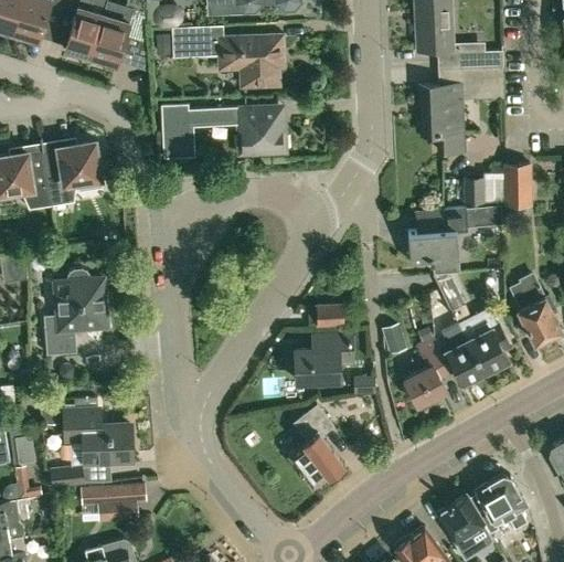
[(0,0),(0,32),(8,35),(9,32),(12,33),(21,0),(0,0)]
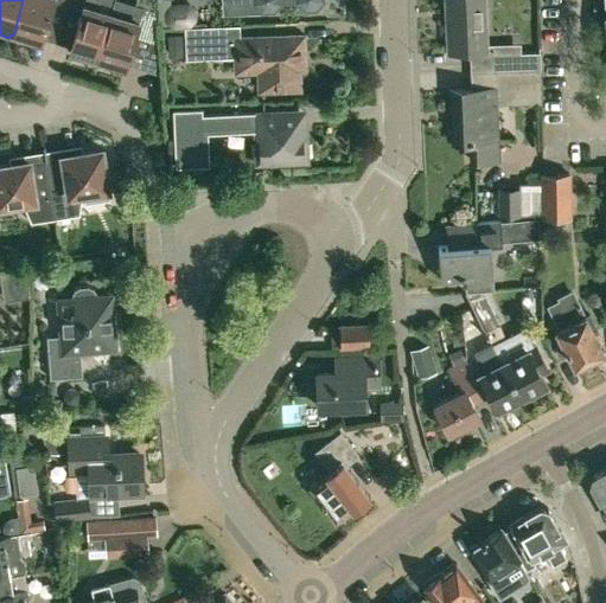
[(24,0),(13,36),(18,37),(18,40),(34,46),(36,42),(40,44),(50,13),(64,18),(69,0),(24,0)]
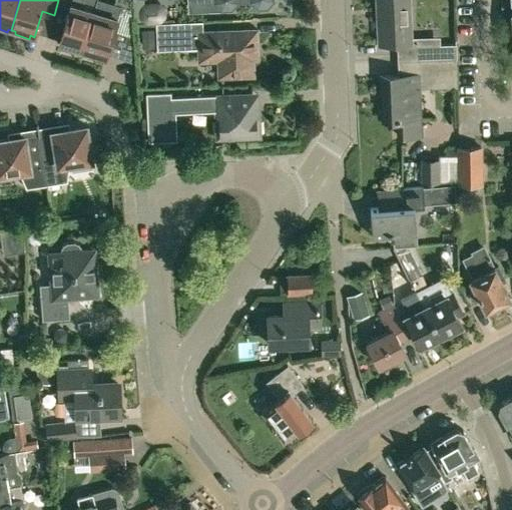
[(58,0),(54,15),(67,19),(59,44),(64,46),(64,49),(78,54),(79,50),(82,52),(95,12),(82,8),(82,0),(58,0)]
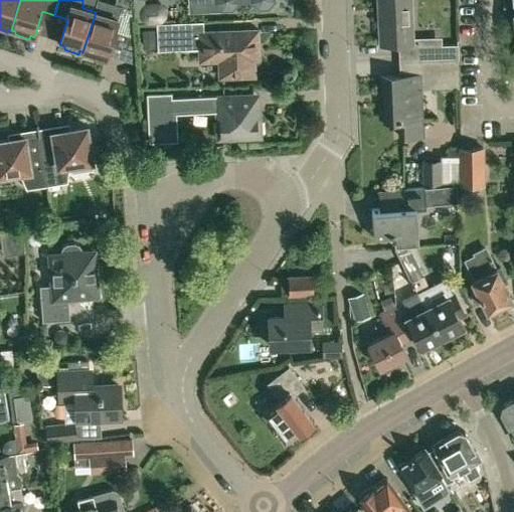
[(195,0),(196,5),(204,13),(232,12),(239,4),(249,4),(258,11),(269,11),(276,3),(275,0),(195,0)]
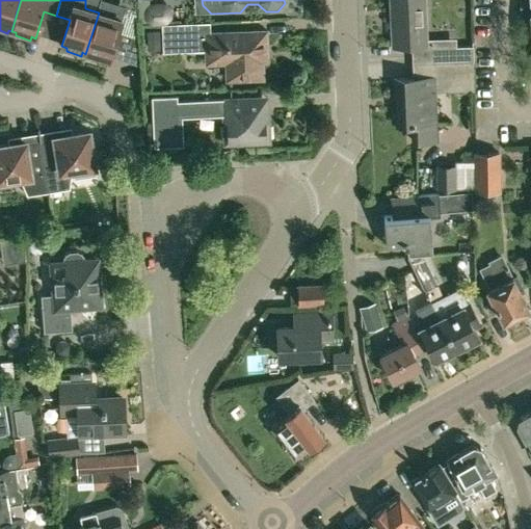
[(391,0),(394,48),(427,46),(424,0),(391,0)]
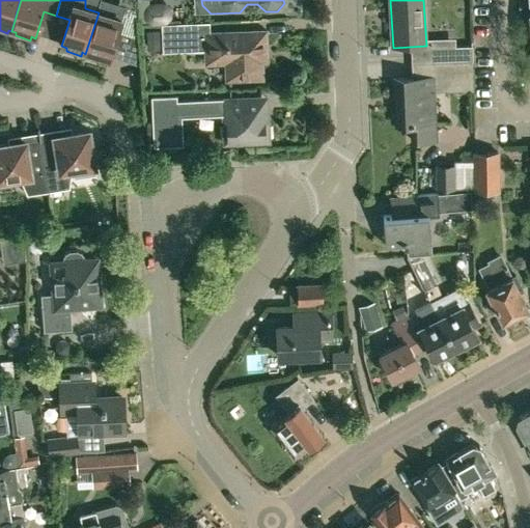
[(135,12),(102,3),(99,12),(85,54),(89,54),(88,58),(104,62),(105,59),(109,60),(117,33),(136,39),(135,12)]
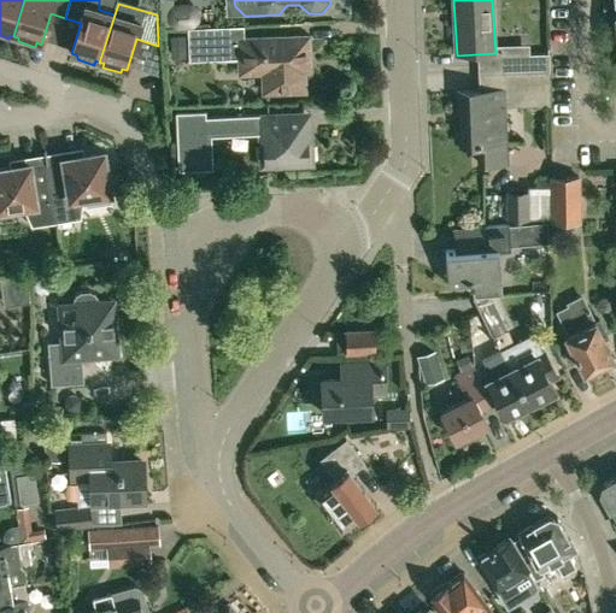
[(304,59),(309,58),(309,39),(240,41),(240,45),(217,45),(217,29),(188,30),(189,63),(240,62),(240,76),(264,75),(264,95),(305,93),(304,59)]
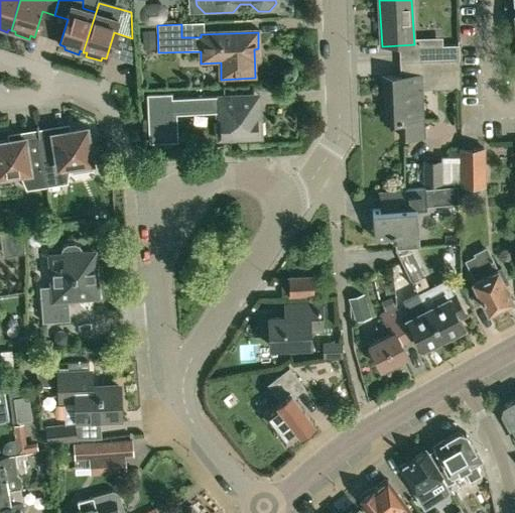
[(458,46),(419,48),(419,63),(420,62),(459,61),(458,46)]
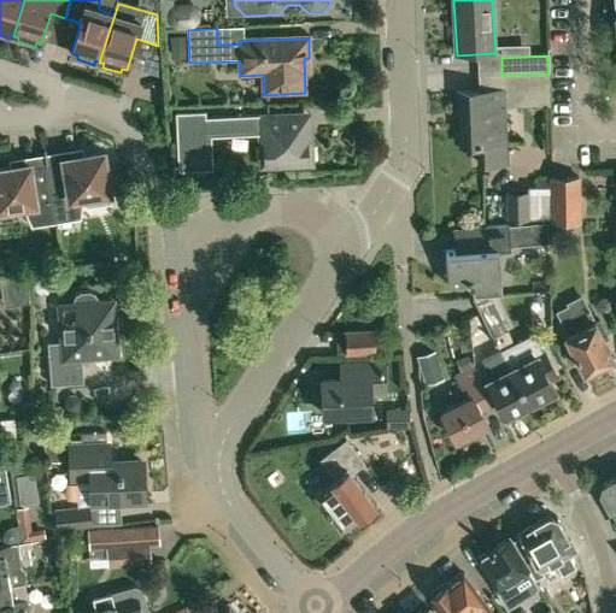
[(549,74),(503,75),(503,93),(504,93),(550,90),(549,74)]
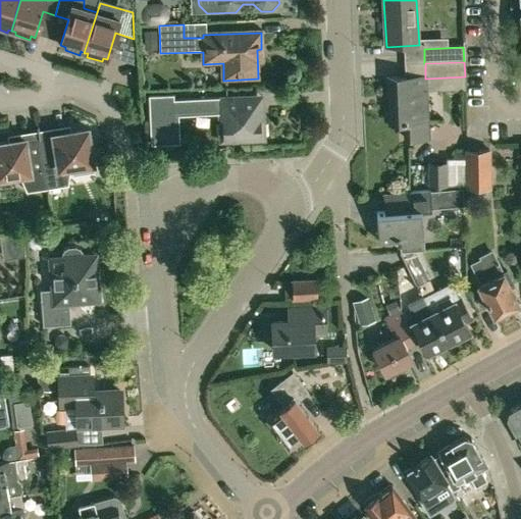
[(425,79),(386,80),(388,124),(406,123),(407,139),(429,138),(425,79)]
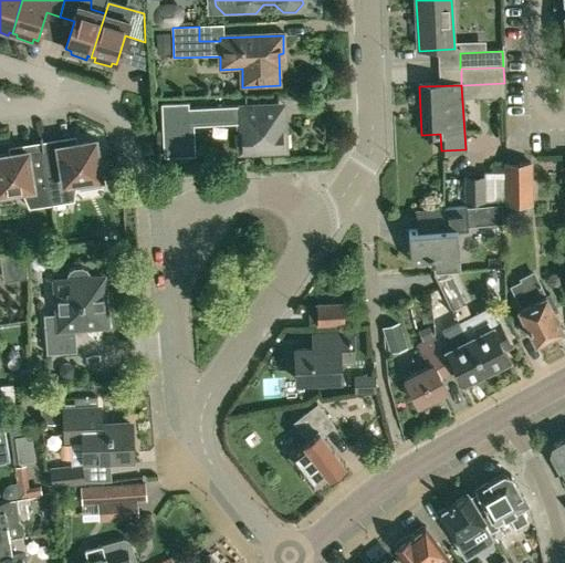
[(286,154),(285,132),(280,132),(280,118),(268,118),(268,106),(237,107),(239,155),(286,154)]
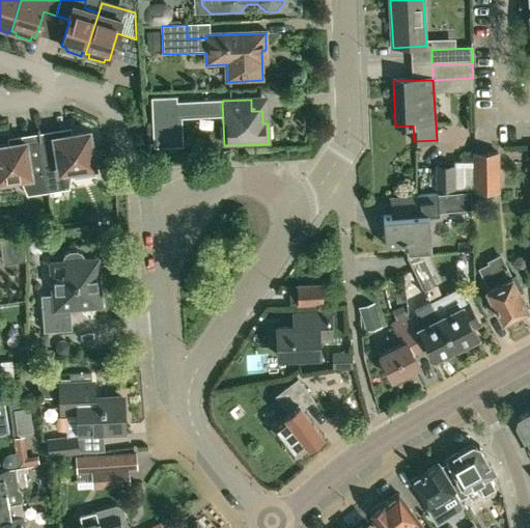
[(159,107),(159,117),(176,117),(176,107),(159,107)]
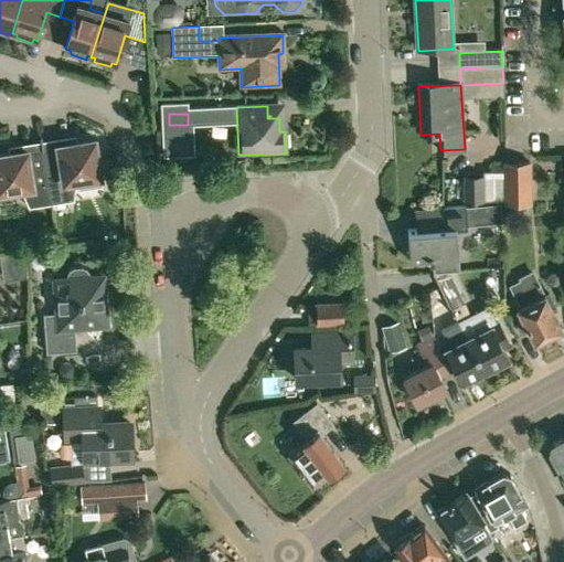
[(59,149),(43,151),(52,207),(75,202),(77,182),(100,178),(95,141),(59,147),(59,149)]
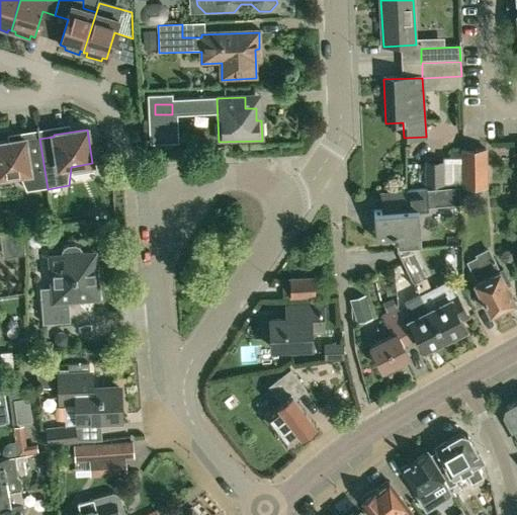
[(25,140),(0,143),(0,178),(18,175),(26,192),(48,189),(39,139),(25,142),(25,140)]
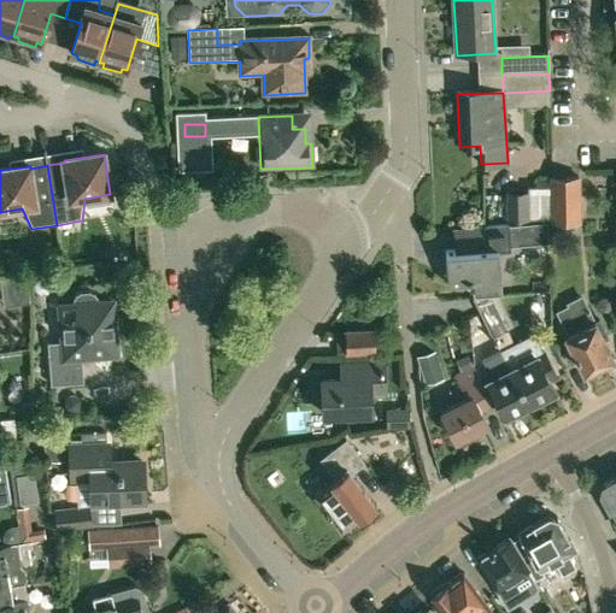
[(581,224),(581,178),(550,178),(550,224),(581,224)]
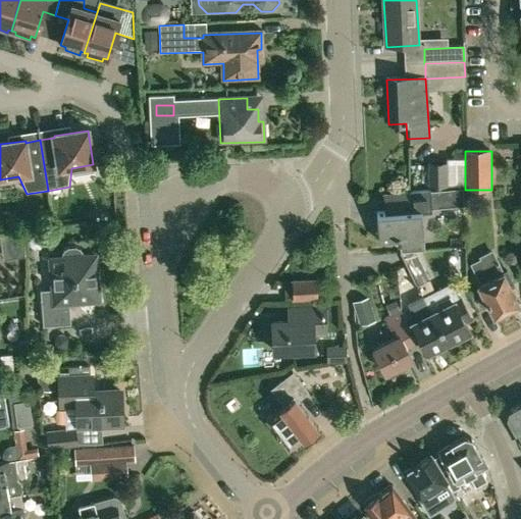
[(448,189),(448,163),(428,164),(428,189),(448,189)]
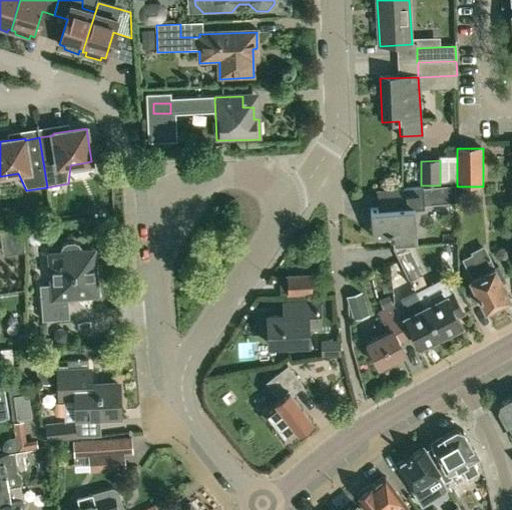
[(394,249),(409,247),(418,247),(417,235),(415,207),(425,206),(424,197),(434,196),(434,188),(423,189),(423,188),(377,192),(379,209),(371,210),(372,222),(368,231),(373,233),(373,238),(382,238),(390,241),(392,237),(393,237),(394,249)]
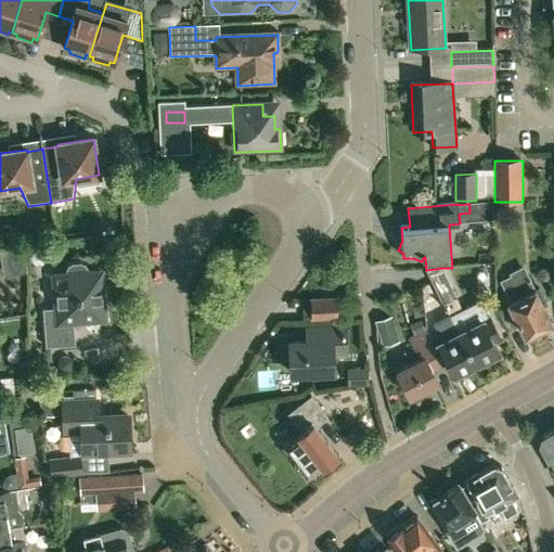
[(89,277),(89,270),(86,267),(81,265),(73,266),(68,268),(66,272),(67,278),(50,280),(54,320),(43,321),(46,350),(76,348),(74,324),(104,321),(100,276),(89,277)]
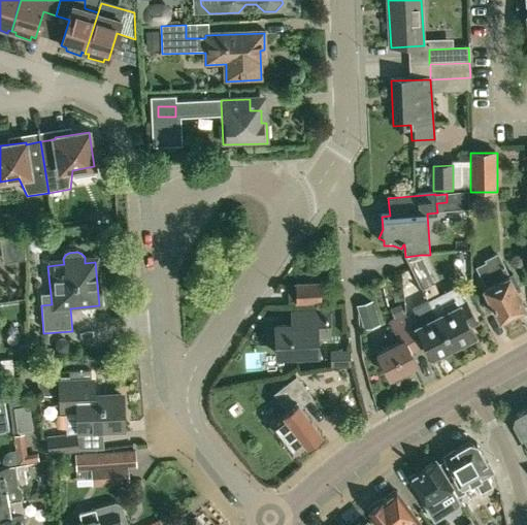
[(513,275),(509,277),(498,255),(485,262),(486,264),(476,269),(487,289),(485,290),(500,322),(503,320),(507,323),(514,320),(514,315),(525,308),(517,292),(521,290),(513,275)]
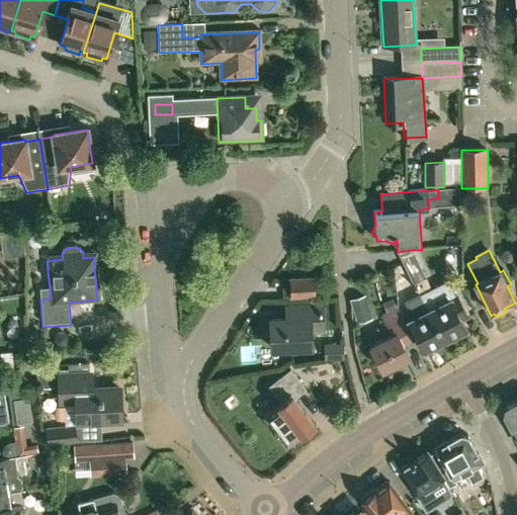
[(432,289),(417,257),(404,264),(413,282),(419,295),(432,289)]
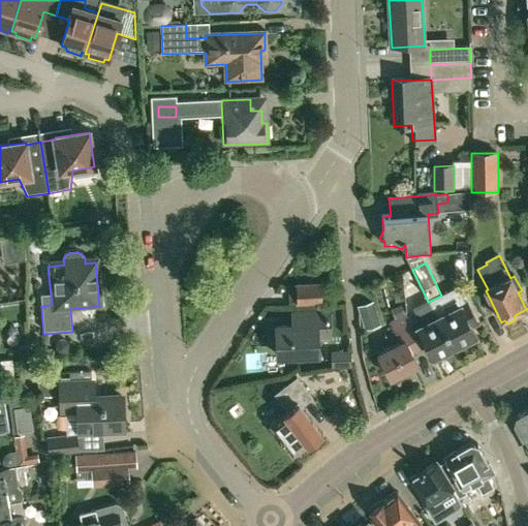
[(322,303),(321,285),(297,286),(298,304),(322,303)]
